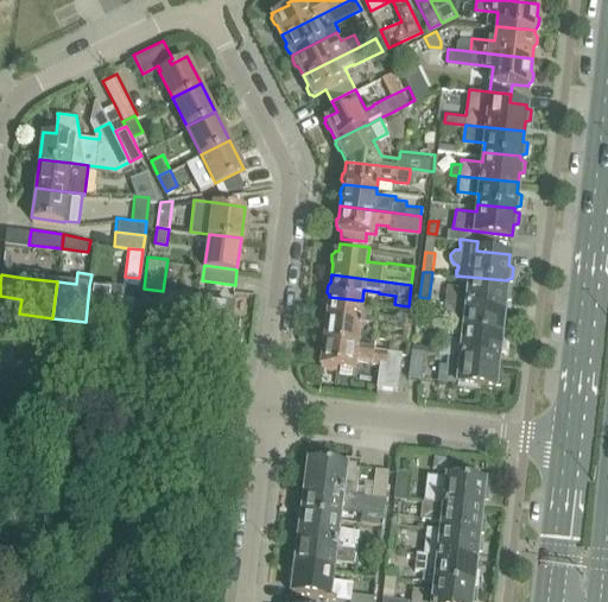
[(447,284),(444,299),(504,306),(505,297),(510,296),(511,285),(506,284),(507,280),(469,277),(468,286),(447,284)]
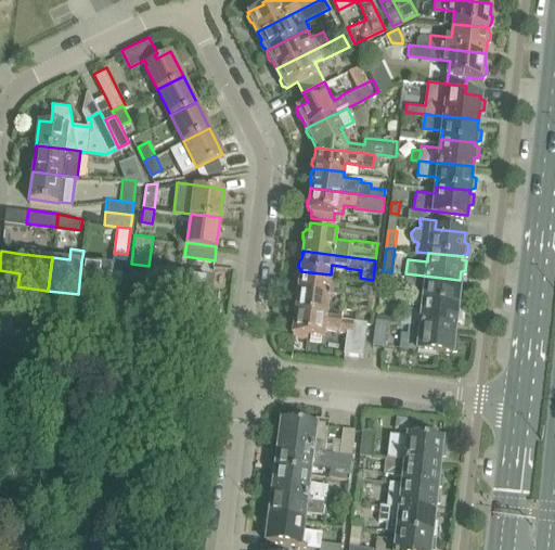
[(81,261),(78,294),(108,298),(113,265),(81,261)]
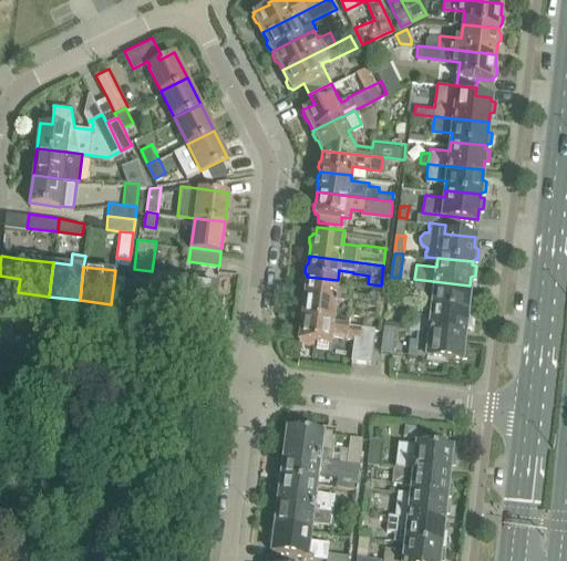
[(183,279),(184,276),(169,274),(169,278),(151,276),(148,297),(146,297),(145,300),(144,314),(161,317),(162,310),(179,312),(183,279)]
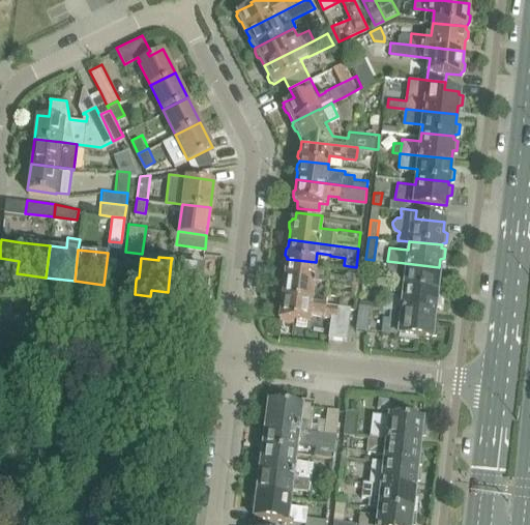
[(284,279),(357,288),(359,267),(356,267),(349,266),(348,274),(328,272),(329,269),(315,267),(316,262),(287,259),(284,261),(284,267),(285,269),(284,279)]
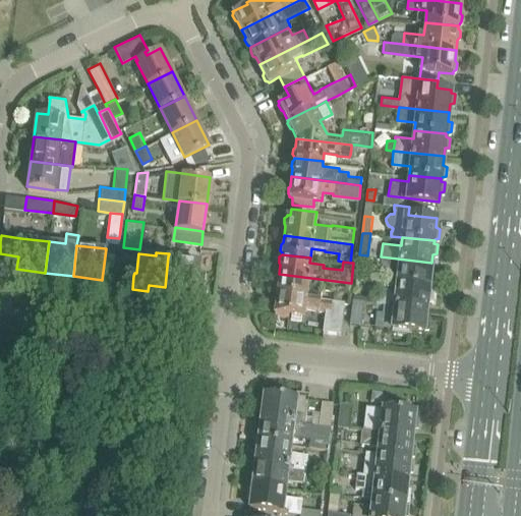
[(367,255),(359,254),(358,254),(357,267),(366,268),(367,255)]
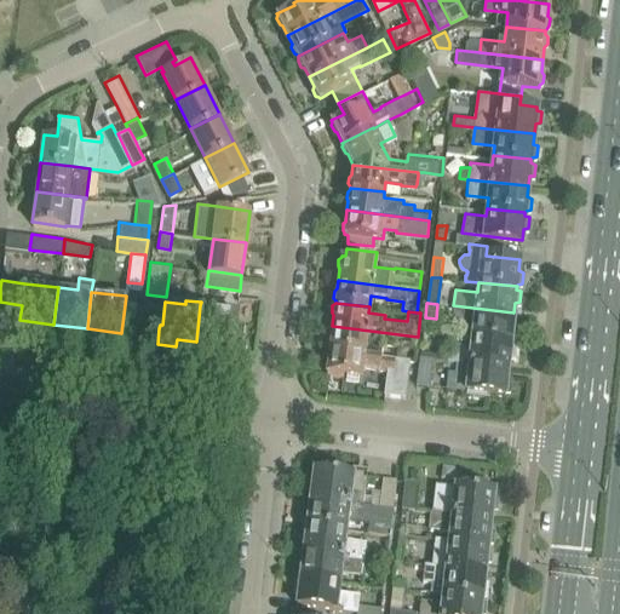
[(200,305),(196,342),(216,344),(214,351),(234,354),(236,333),(234,333),(236,310),(200,305)]
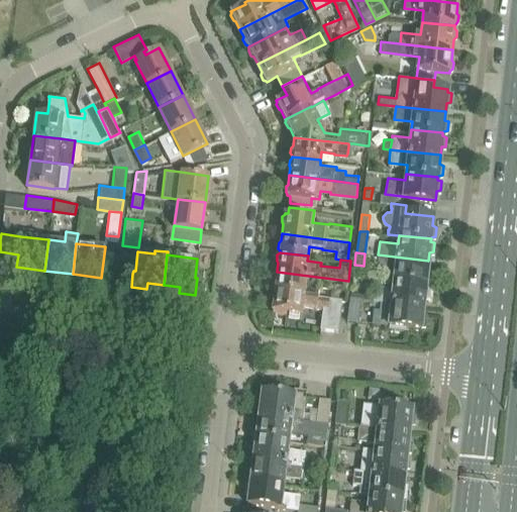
[(378,254),(377,269),(395,272),(394,280),(426,283),(426,281),(430,280),(431,271),(427,270),(428,261),(378,254)]
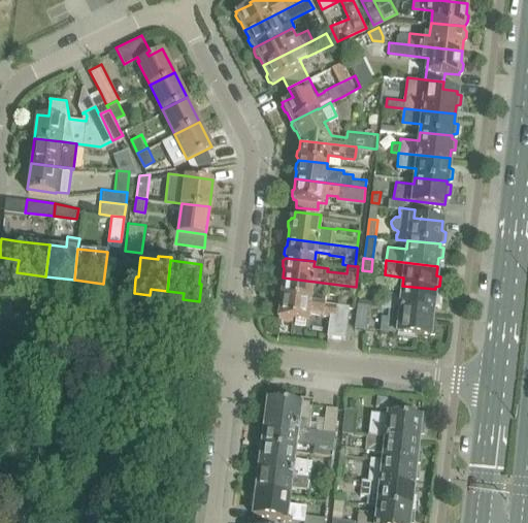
[(328,292),(355,296),(356,287),(283,278),(282,286),(279,288),(278,293),(281,296),(327,302),(328,292)]
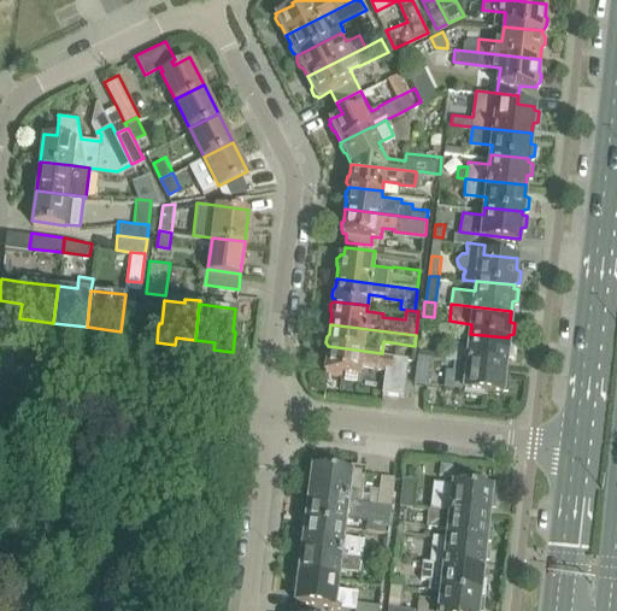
[(448,341),(446,357),(453,358),(505,364),(506,353),(511,353),(512,342),(507,340),(509,338),(470,334),(469,344),(448,341)]
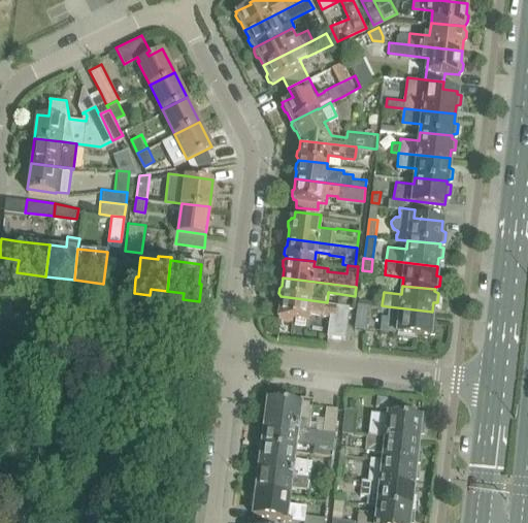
[(345,328),(349,305),(335,304),(336,303),(327,302),(281,296),(279,305),(277,307),(276,314),(278,316),(277,317),(295,319),(294,321),(304,323),(305,321),(306,321),(308,312),(329,315),(327,334),(344,336),(345,328)]
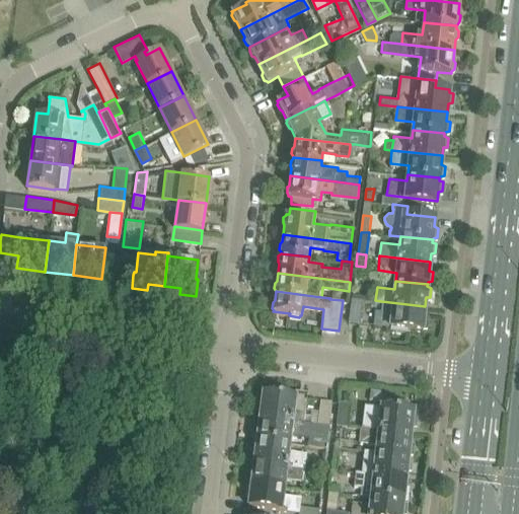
[(351,298),(348,320),(359,321),(362,299),(351,298)]
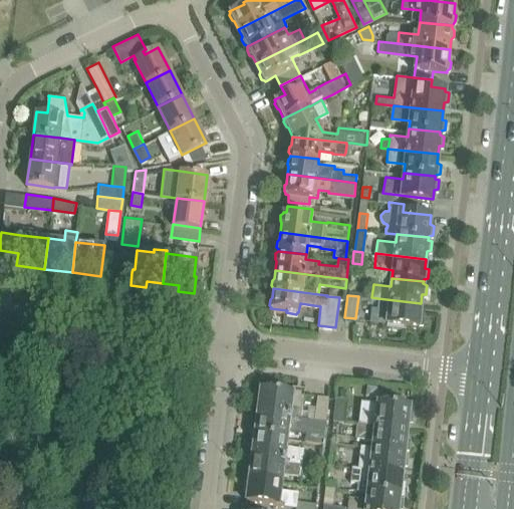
[(371,305),(369,320),(387,322),(386,326),(405,328),(406,324),(419,325),(419,323),(423,322),(424,313),(420,311),(421,303),(377,298),(376,306),(371,305)]
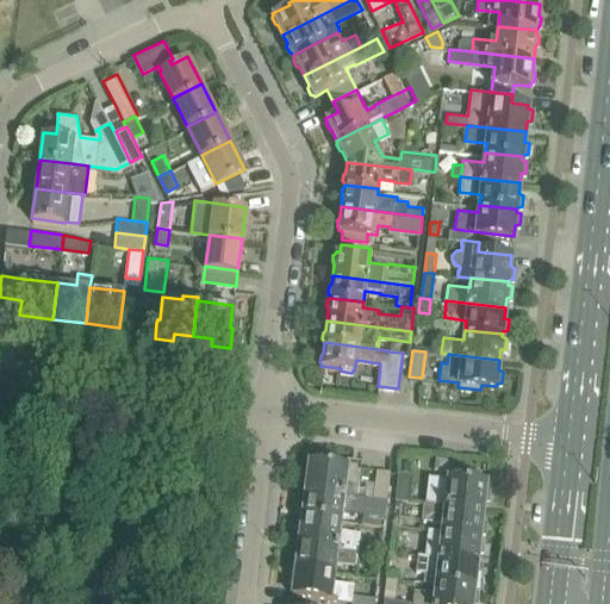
[(309,461),(305,489),(356,493),(360,462),(324,458),(324,462),(309,461)]
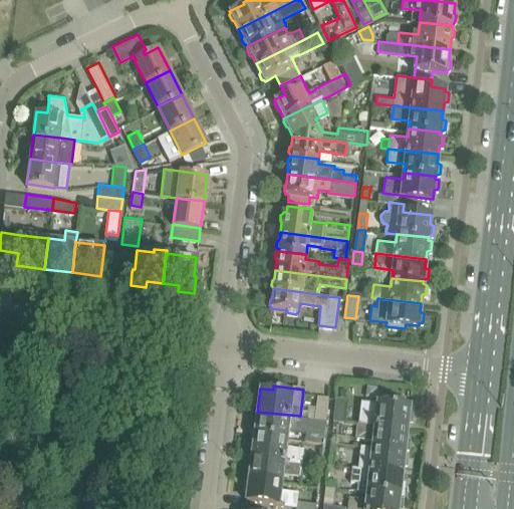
[(310,408),(309,418),(325,420),(328,396),(317,395),(315,409),(310,408)]
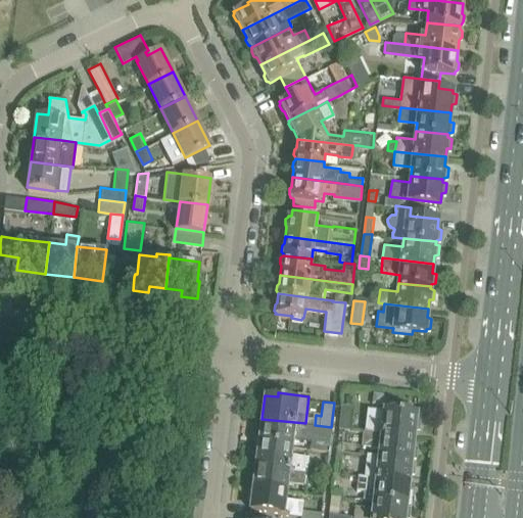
[(341,404),(338,427),(350,428),(352,405),(341,404)]
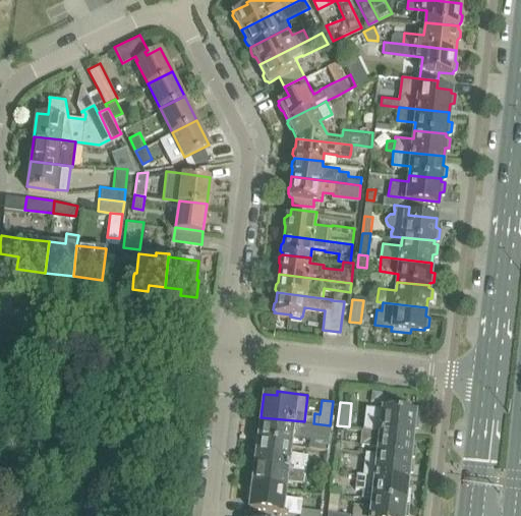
[(365,405),(362,427),(412,434),(413,425),(417,424),(418,415),(414,414),(415,411),(365,405)]
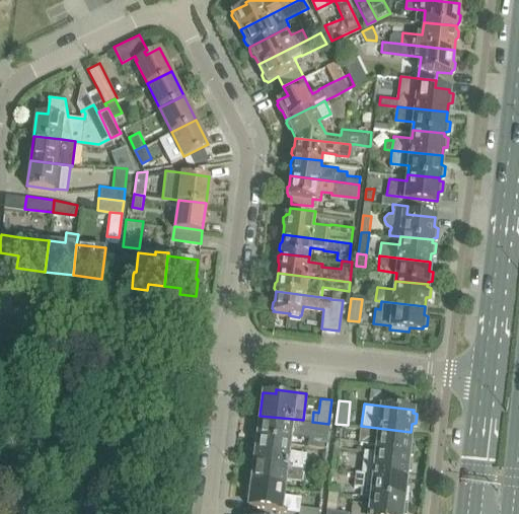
[(254,424),(253,433),(257,435),(256,438),(290,441),(291,434),(309,436),(310,421),(303,420),(260,416),(258,424),(254,424)]
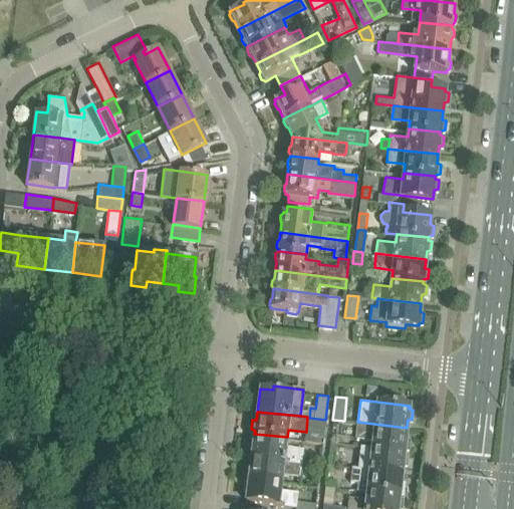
[(307,417),(306,432),(324,434),(325,420),(309,418),(307,417)]
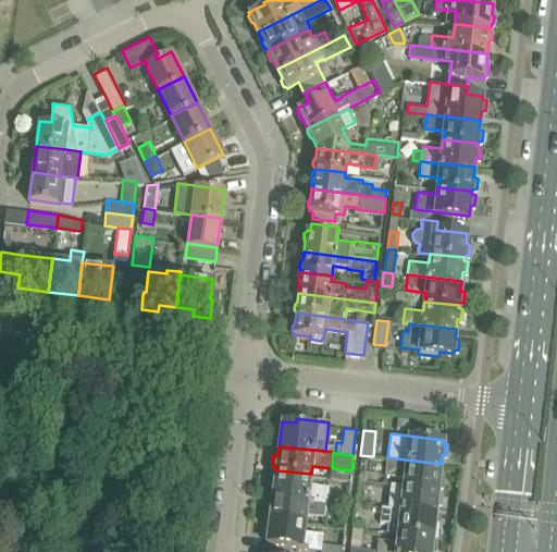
[(387,457),(385,474),(405,476),(404,485),(438,489),(438,486),(443,485),(444,475),(440,474),(441,464),(387,457)]
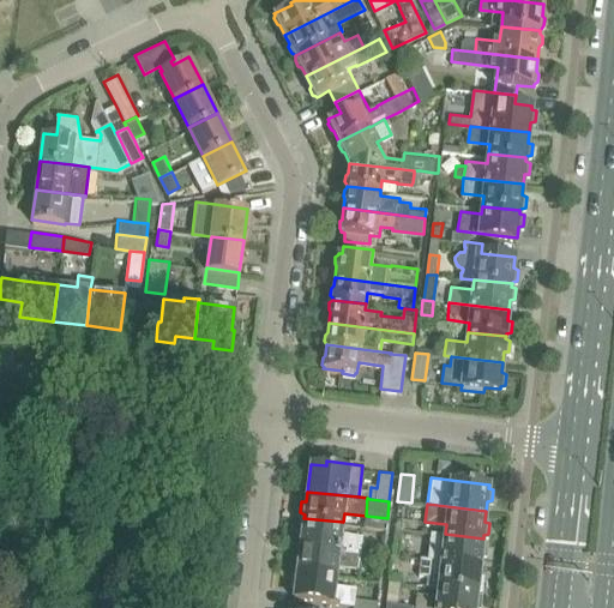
[(299,521),(298,531),(302,534),(300,543),(361,552),(363,535),(342,531),(343,522),(304,518),(304,519),(299,521)]
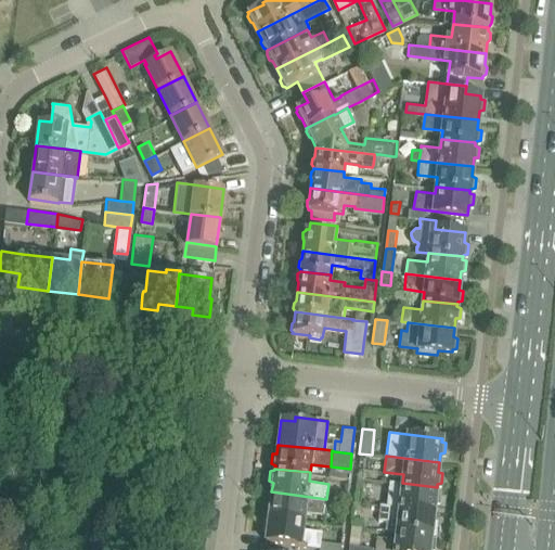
[(383,488),(381,503),(434,510),(435,501),(439,500),(440,490),(436,488),(437,487),(402,483),(401,490),(383,488)]
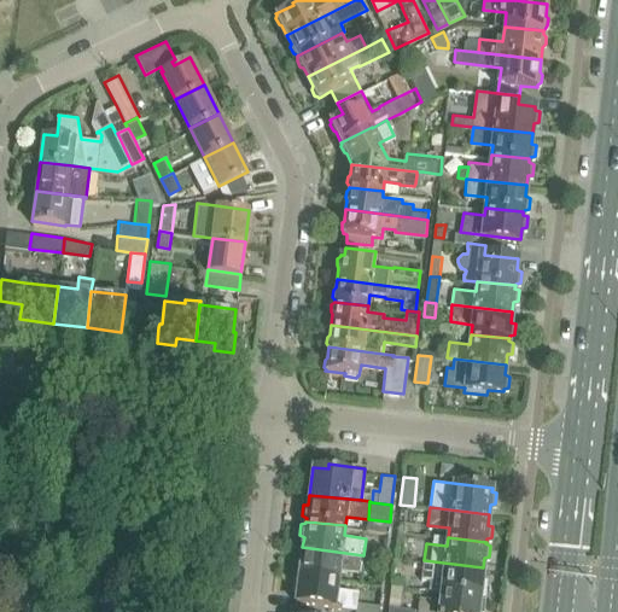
[(396,538),(394,557),(403,558),(404,540),(396,538)]
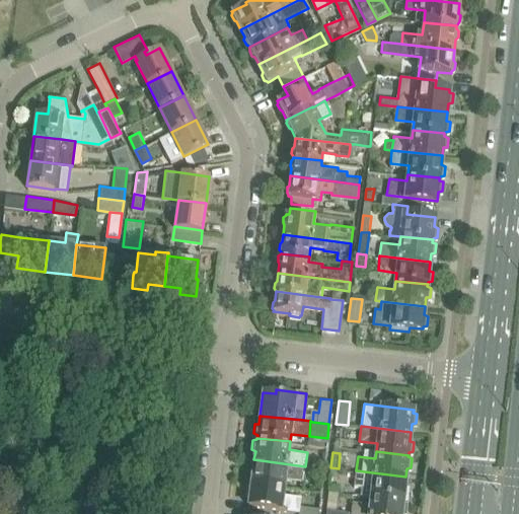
[(249,468),(247,478),(251,479),(251,482),(284,487),(285,478),(303,481),(305,466),(253,459),(252,467),(249,468)]
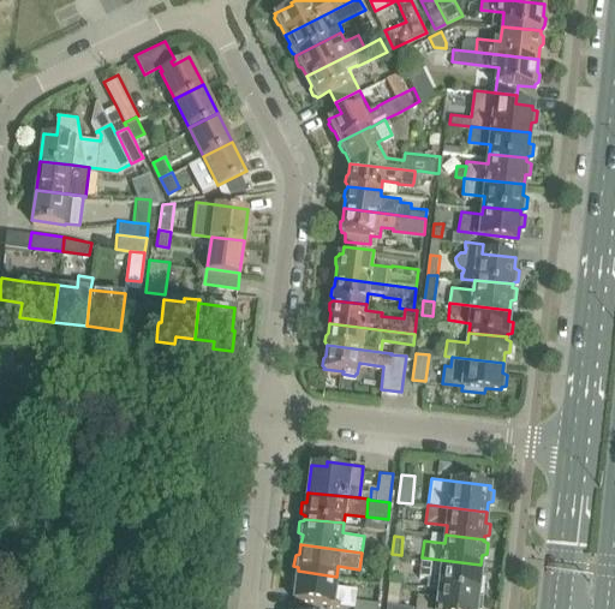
[(422,557),(419,574),(427,574),(425,585),(440,586),(478,591),(478,587),(483,587),(484,577),(479,574),(481,565),(422,557)]
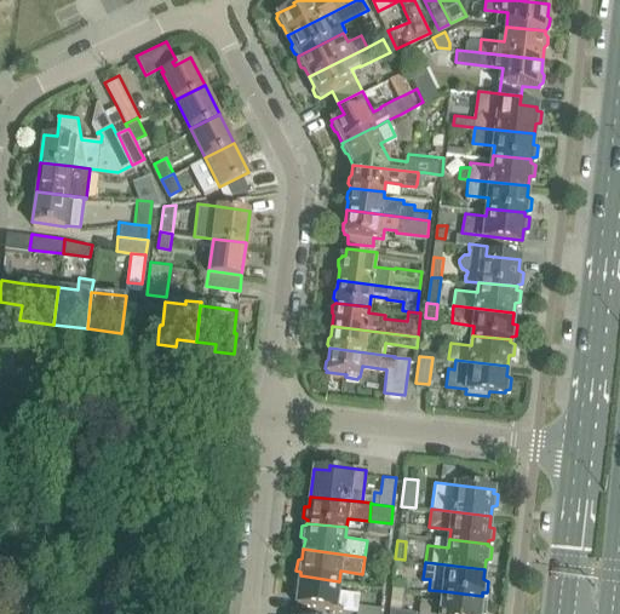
[(392,574),(391,585),(406,587),(407,577),(392,574)]
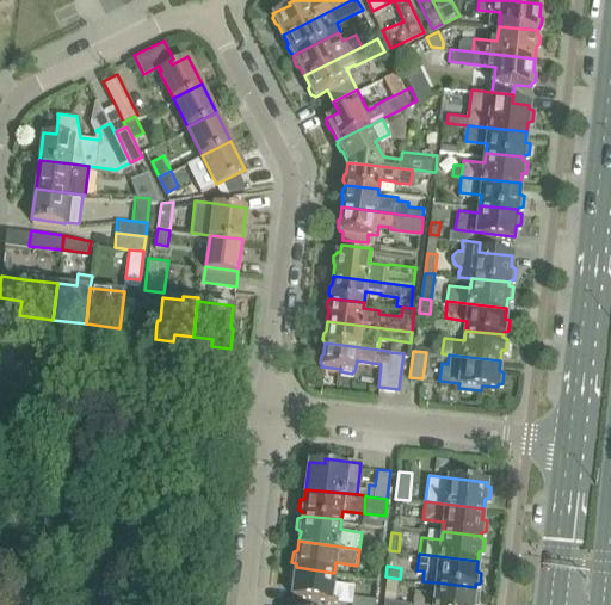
[(291,569),(289,580),(294,582),(292,593),(352,600),(351,604),(376,604),(377,596),(353,592),(355,584),(333,581),(334,573),(296,567),(295,568),(291,569)]
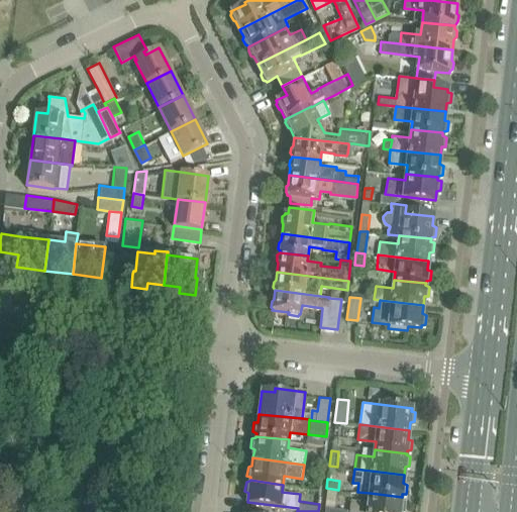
[(350,499),(348,511),(399,511),(400,510),(404,509),(405,500),(401,499),(402,497),(370,493),(369,501),(350,499)]
